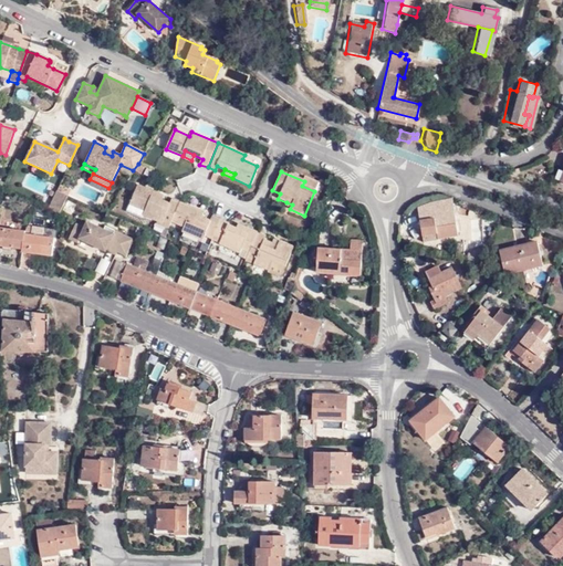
[(305,177),(304,181),(302,186),(314,191),(318,184),(305,177)]
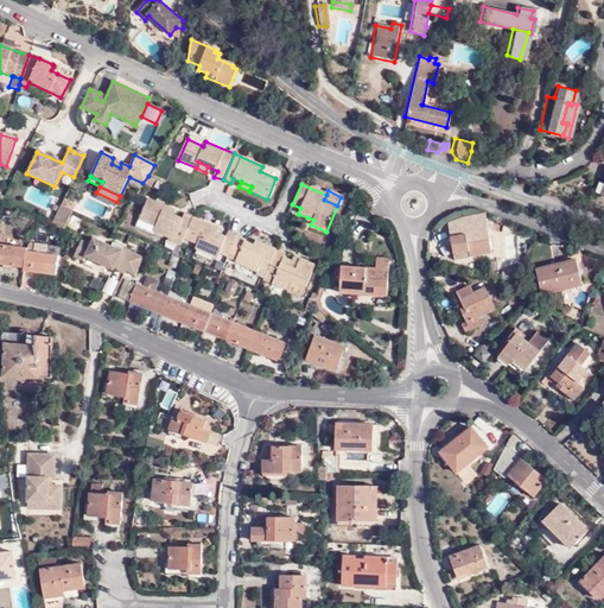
[(184,238),(194,217),(185,213),(183,219),(175,215),(164,210),(166,204),(148,197),(139,217),(157,225),(154,230),(182,241),(184,238)]
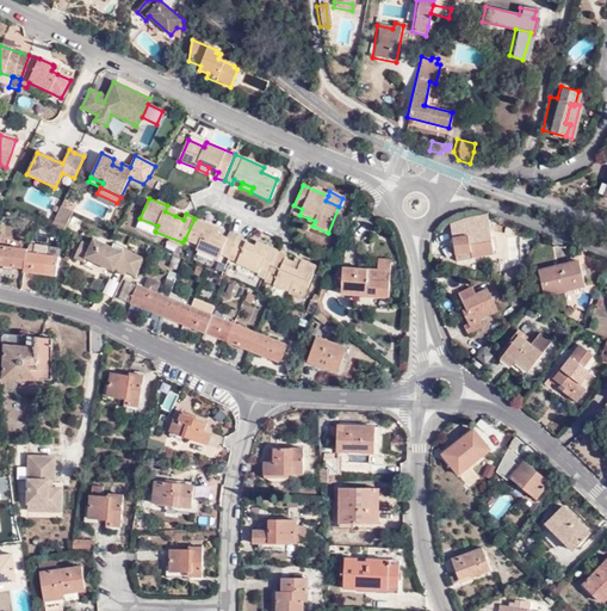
[(62,205),(73,210),(74,205),(64,199),(62,205)]
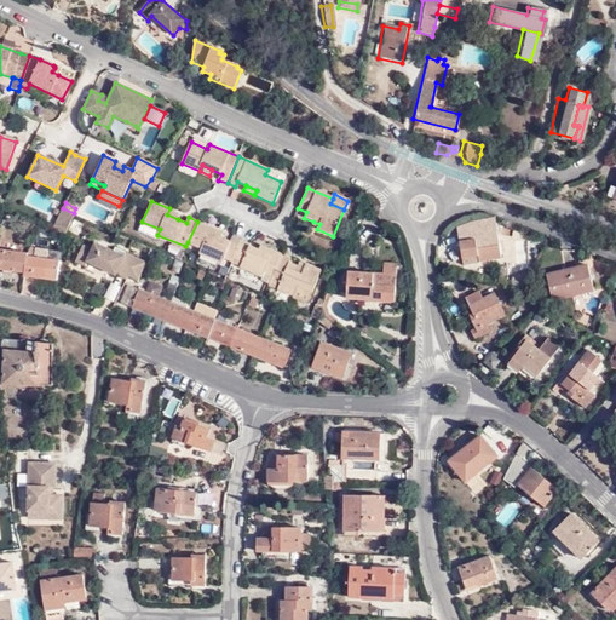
[(58,229),(65,233),(74,213),(63,208),(56,222),(61,224),(58,229)]
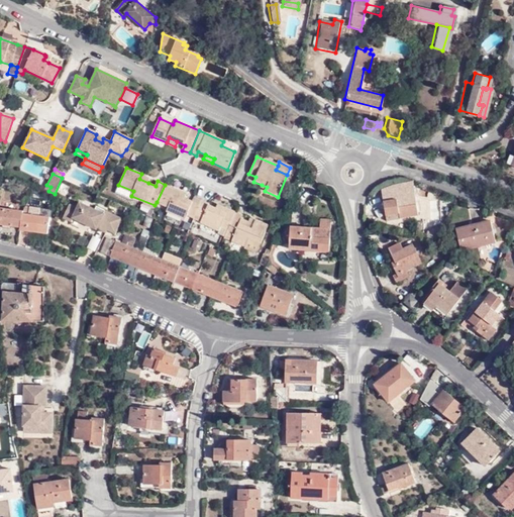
[(139,179),(148,183),(149,178),(141,174),(139,179)]
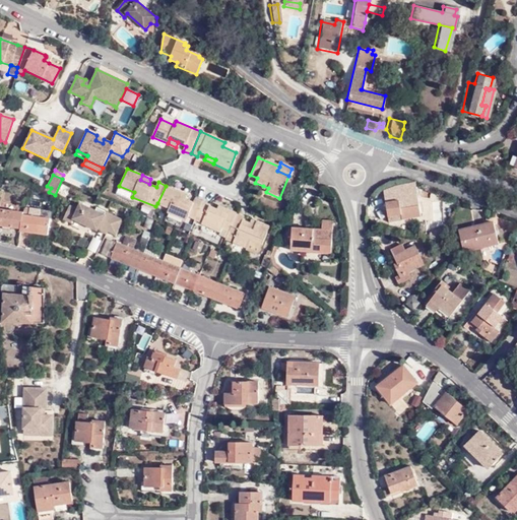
[(399,214),(399,219),(418,216),(415,197),(413,197),(411,184),(401,185),(402,193),(382,196),(385,217),(399,214)]
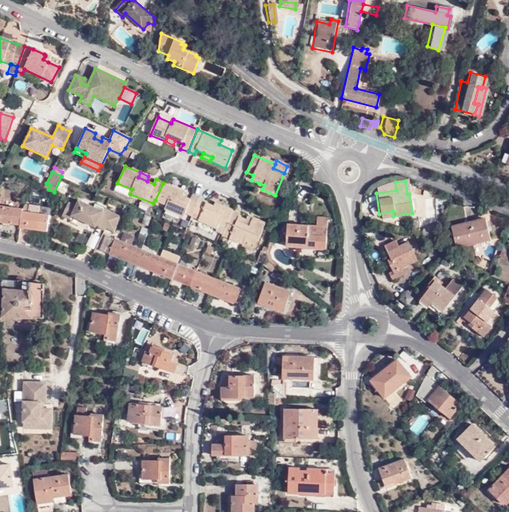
[(116,188),(130,194),(132,189),(117,183),(116,188)]
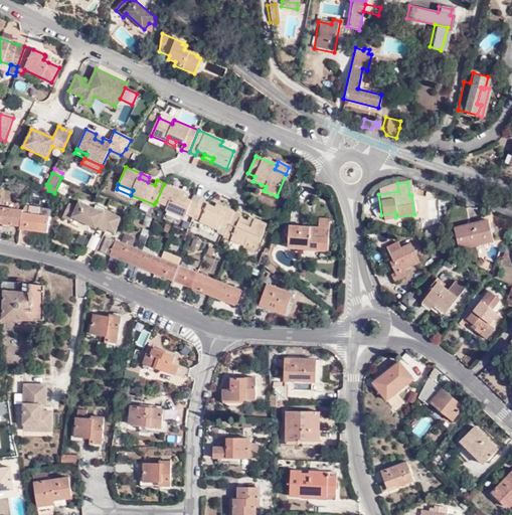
[(186,214),(192,217),(200,200),(193,197),(191,201),(184,198),(185,193),(164,184),(156,201),(167,206),(165,210),(184,218),(186,214)]
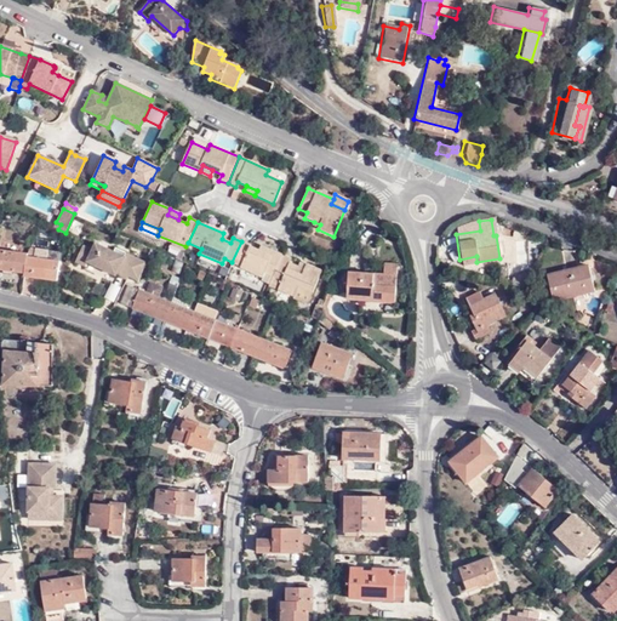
[(241,241),(232,262),(241,266),(240,268),(262,278),(264,272),(273,275),(281,255),(266,249),(263,254),(258,251),(249,248),(250,244),(241,241)]
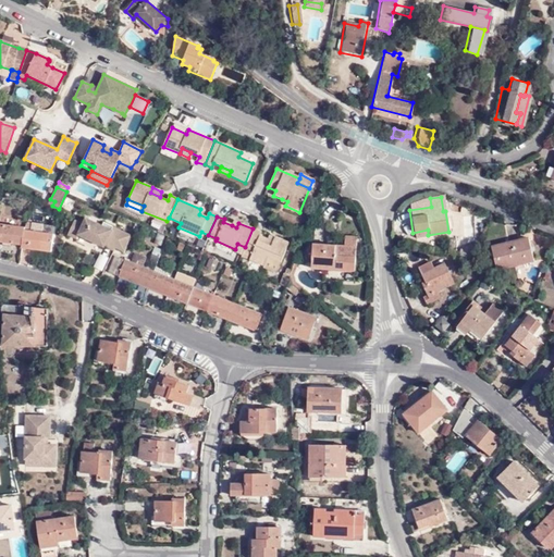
[(105,245),(112,248),(123,254),(131,237),(105,224),(102,226),(86,219),(82,225),(75,221),(68,235),(76,239),(77,236),(102,248),(103,247),(105,245)]
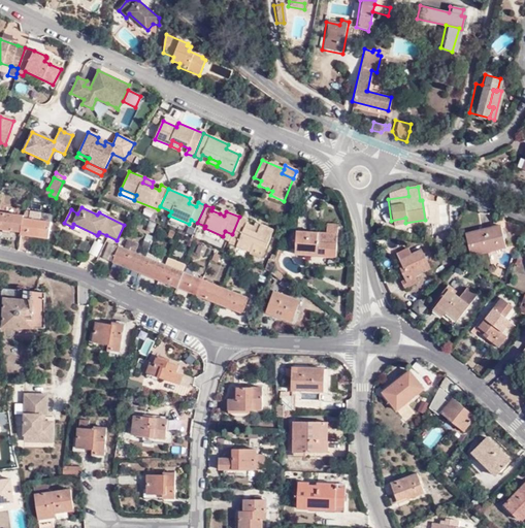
[(0,228),(22,232),(24,217),(24,215),(0,210),(0,228)]
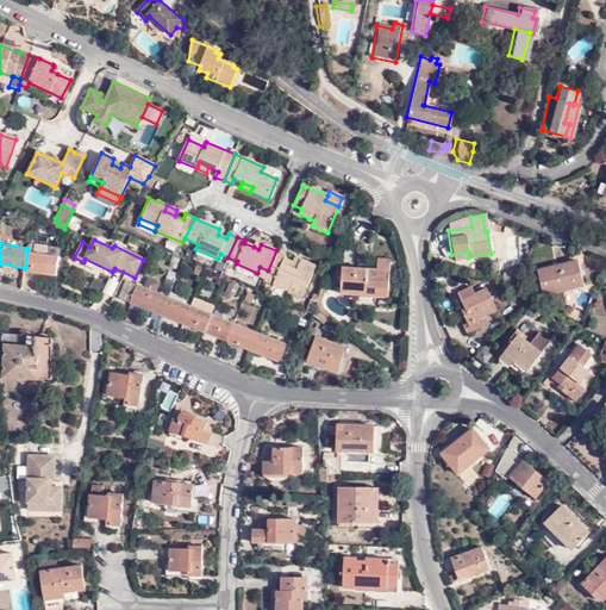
[(60,255),(27,250),(25,268),(25,269),(56,274),(60,255)]
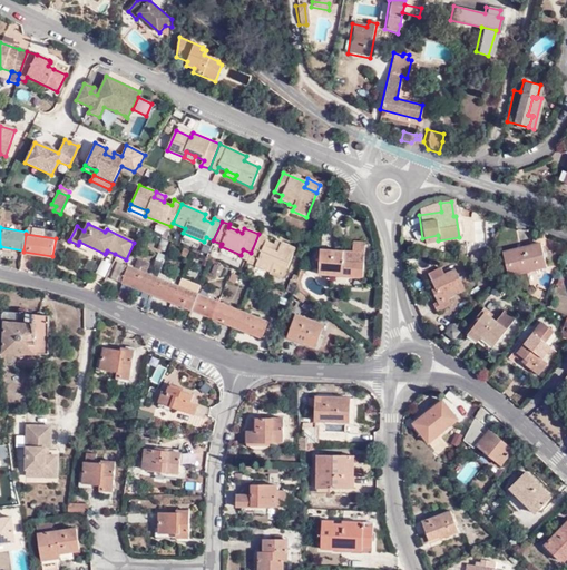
[(246,261),(246,263),(269,273),(271,267),(285,274),(295,249),(280,243),(277,248),(273,246),(265,243),(267,237),(258,234),(251,253),(246,261)]
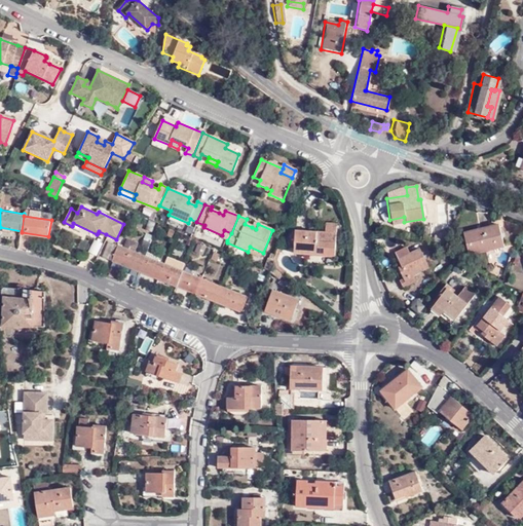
[(503,246),(499,224),(462,231),(467,253),(503,246)]
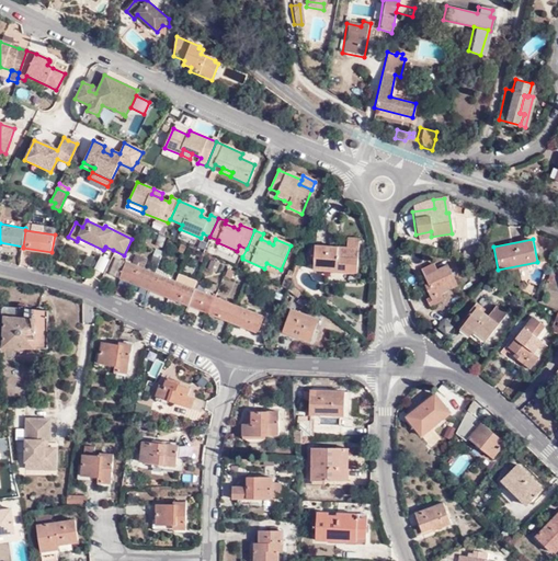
[(460,255),(473,260),(479,244),(462,251),(460,255)]
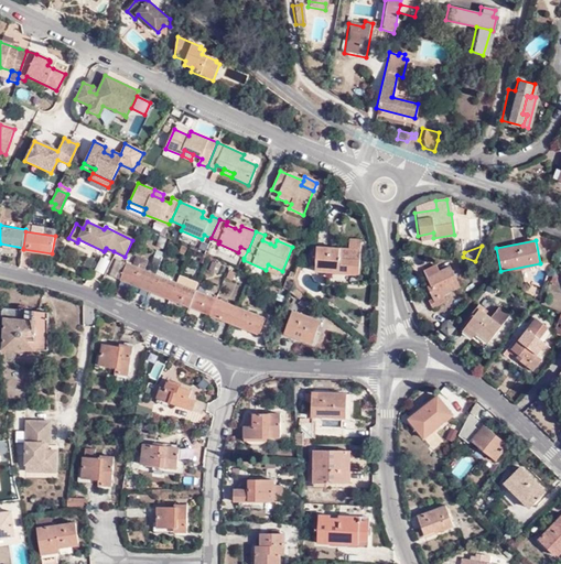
[(237,256),(244,258),(248,250),(240,247),(238,252),(237,256)]
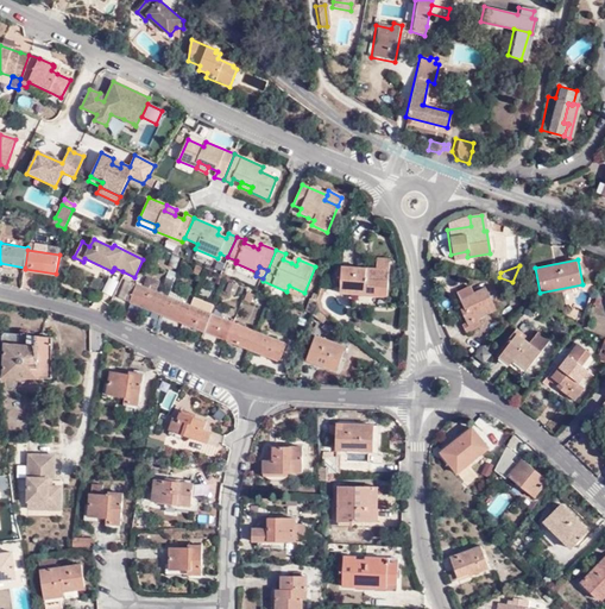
[(359,289),(380,296),(384,297),(385,268),(372,267),(372,270),(339,268),(339,282),(359,289)]
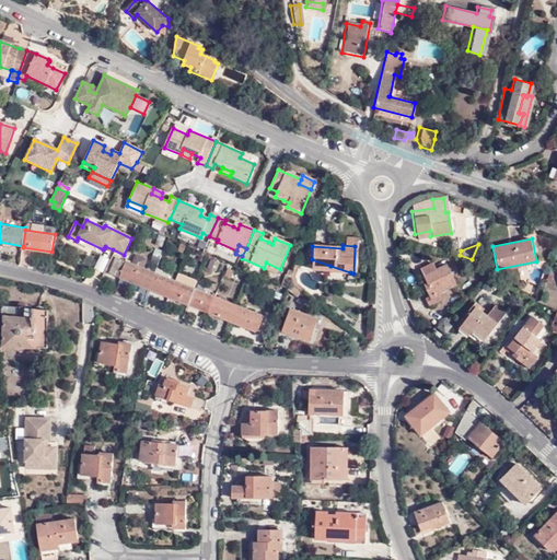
[(132,253),(129,261),(141,265),(143,257),(132,253)]
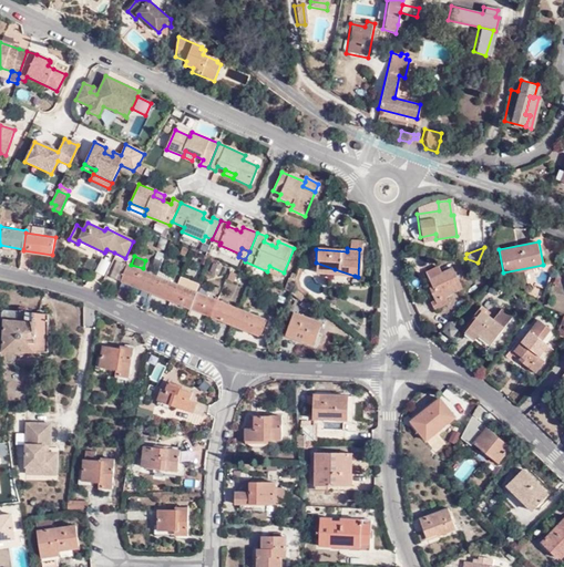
[(115,259),(108,277),(116,280),(124,264),(115,259)]
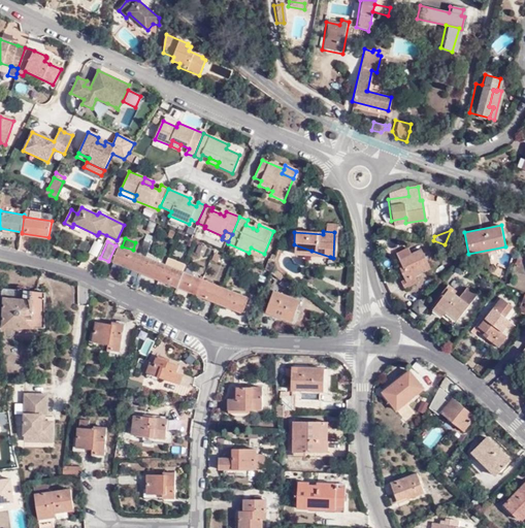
[(293,255),(330,257),(312,251),(294,244),(293,255)]
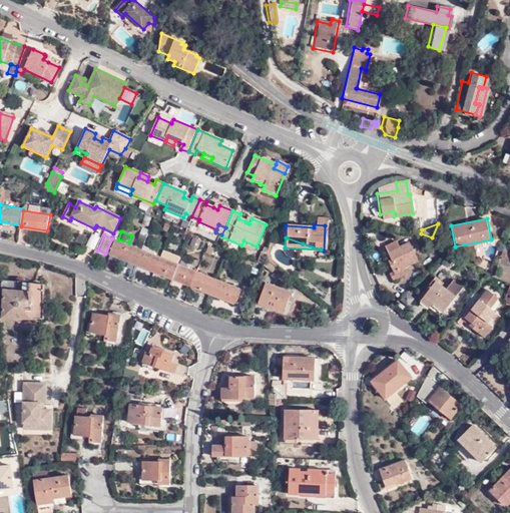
[(105,253),(104,254),(168,280),(233,306),(239,290),(177,265),(159,258),(112,238),(105,253)]
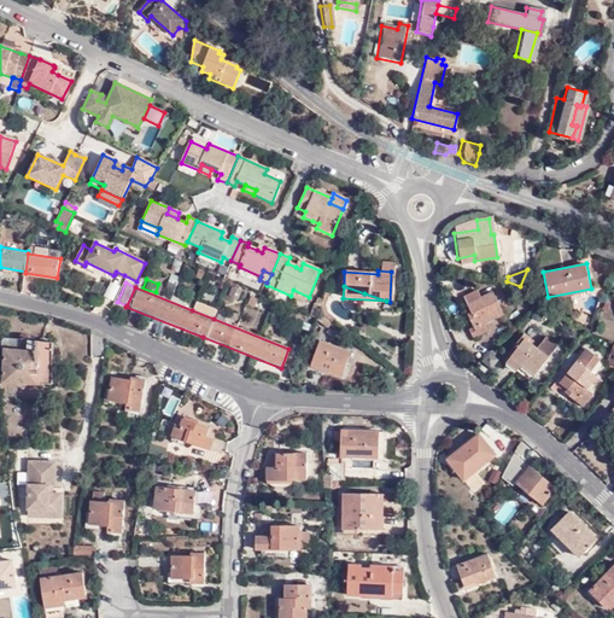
[(474,337),(479,334),(487,330),(489,330),(485,321),(502,314),(491,291),(480,296),(477,289),(463,296),(472,313),(468,315),(474,327),(471,330),(474,337)]
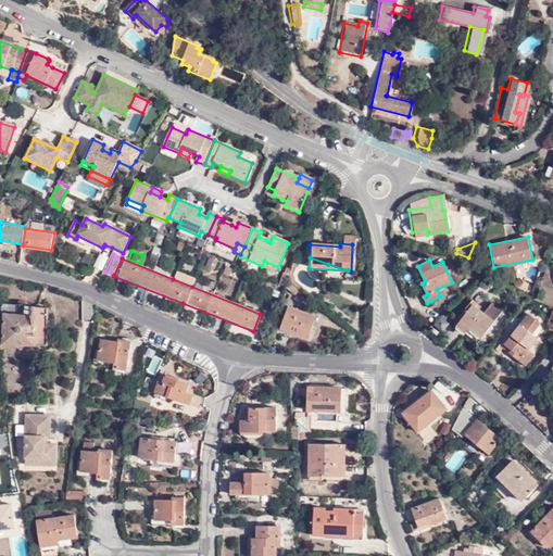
[(264,261),(262,266),(275,273),(278,267),(264,261)]
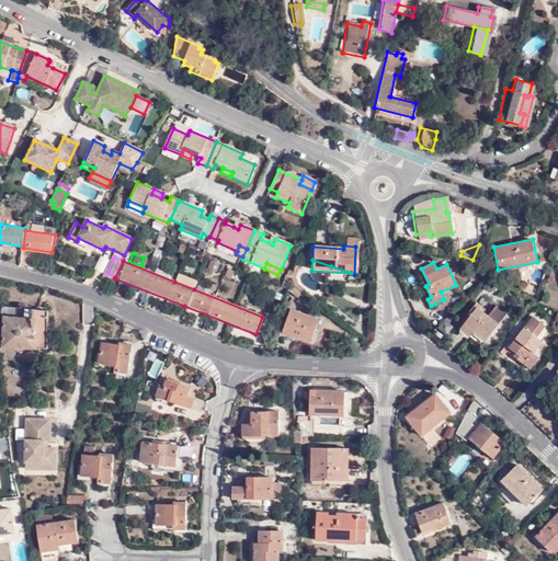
[(177,276),(174,282),(194,289),(196,284),(177,276)]
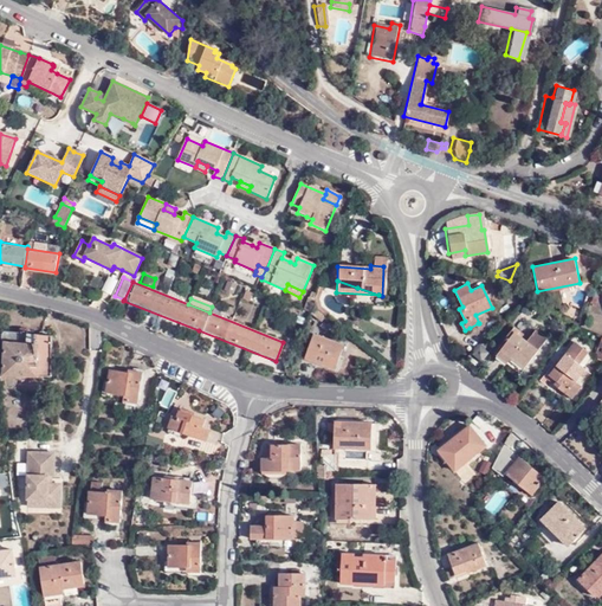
[(318,308),(317,310),(325,317),(328,314),(319,308),(318,308)]
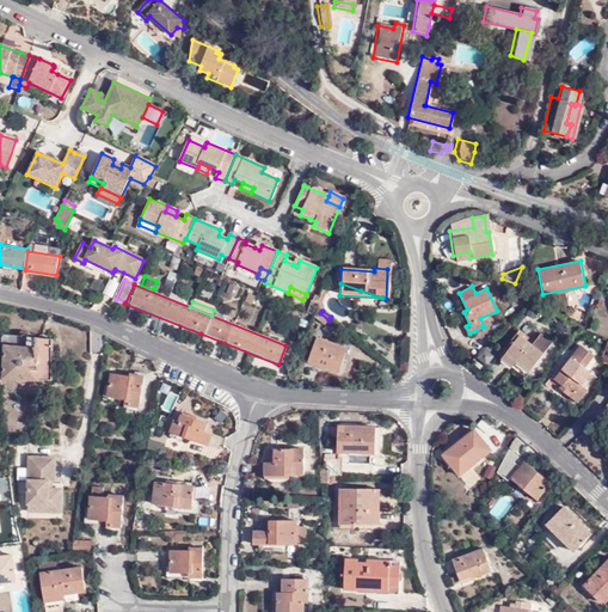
[(313,320),(323,328),(327,323),(314,313),(313,320)]
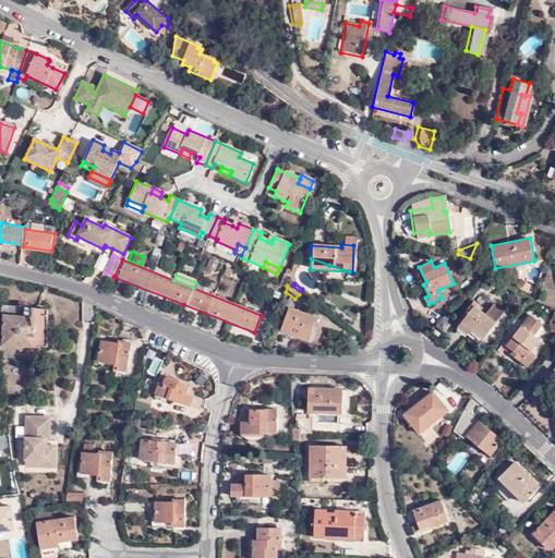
[(23,348),(24,344),(47,346),(47,308),(25,307),(25,301),(14,300),(14,304),(1,303),(0,304),(0,313),(2,314),(2,344),(13,344),(13,347),(23,348)]
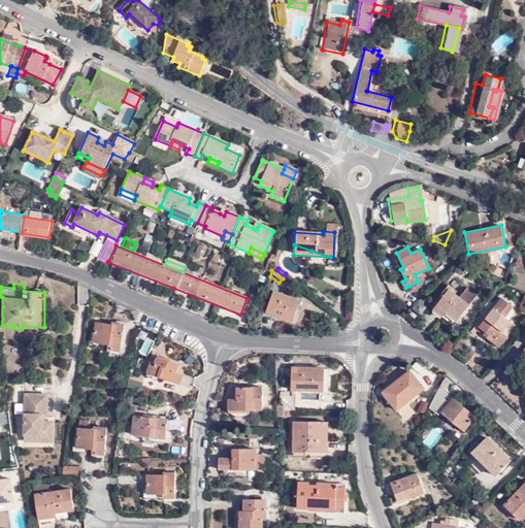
[(443,297),(435,305),(456,322),(476,296),(465,288),(457,298),(453,294),(455,292),(447,285),(439,295),(443,297)]
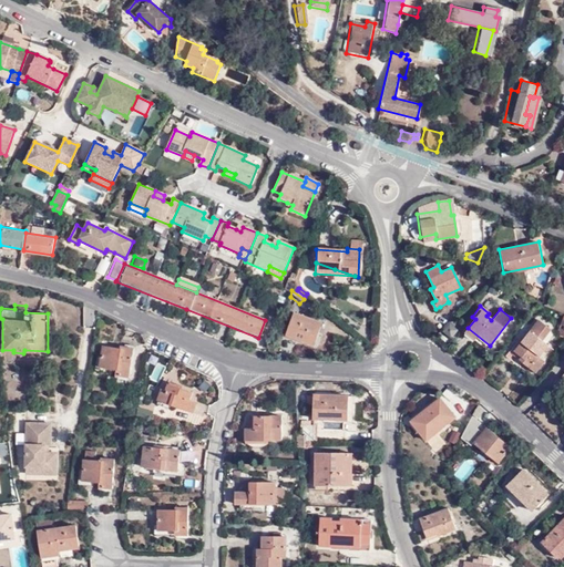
[(563,332),(563,313),(560,312),(552,332),(563,336),(563,332)]
